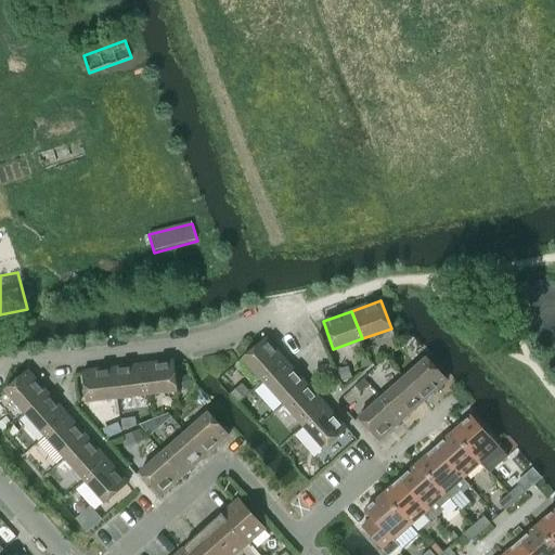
[(243,359),(263,382),(286,361),(267,338),(243,359)]
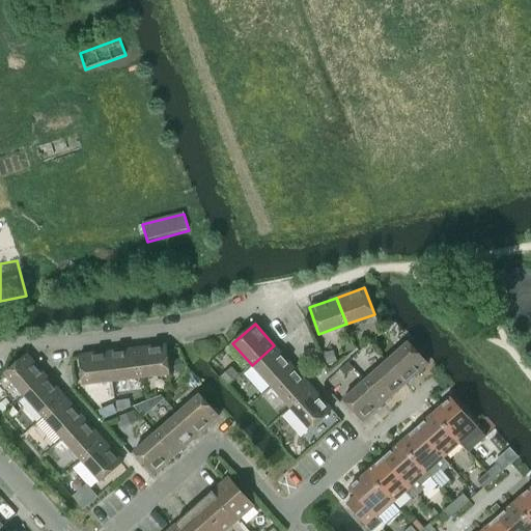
[(386,361),(406,384),(427,364),(408,342),(386,361)]
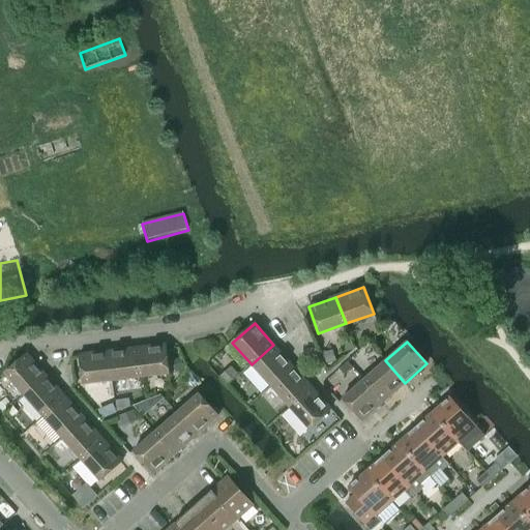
[(137,349),(140,378),(169,375),(166,345),(137,349)]
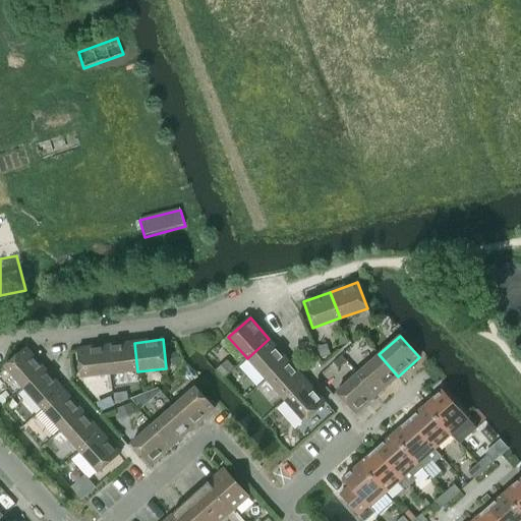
[(247,358),(266,380),(288,359),(269,339),(247,358)]
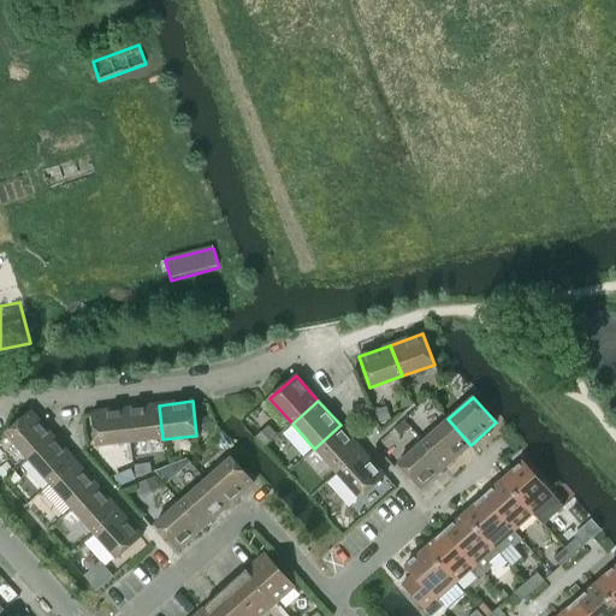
[(125,409),(130,443),(163,439),(159,406),(125,409)]
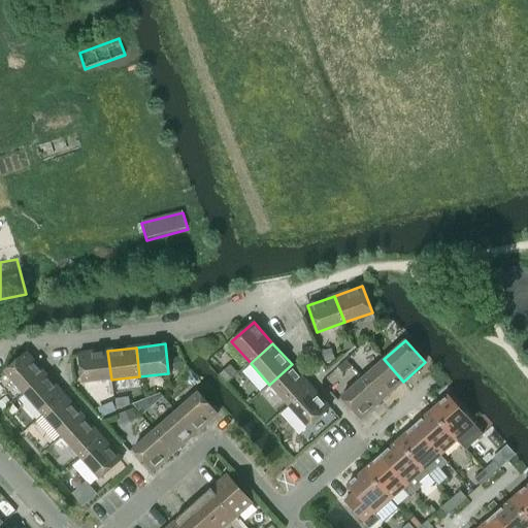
[(83,384),(111,380),(107,351),(78,355),(83,384)]
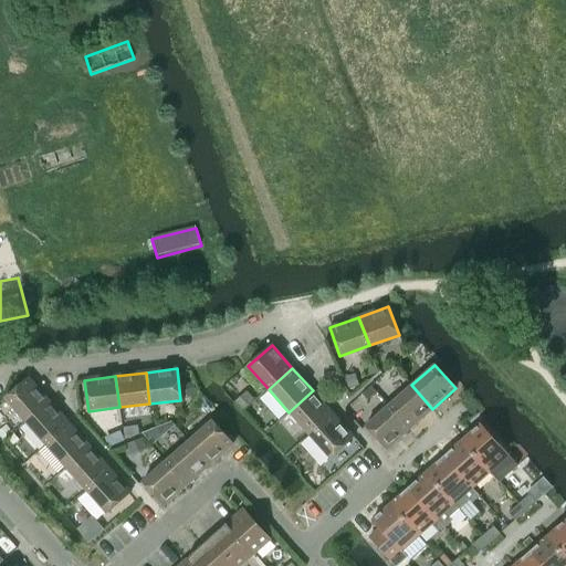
[(4,398),(25,421),(49,400),(29,377),(4,398)]
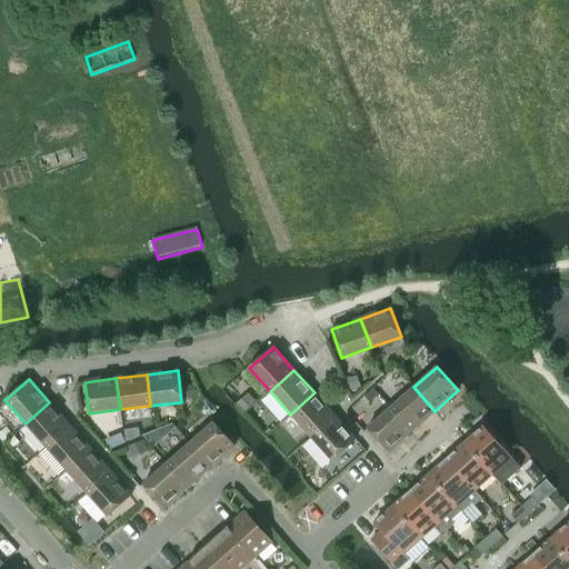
[(389,408),(410,432),(435,411),(413,387),(389,408)]
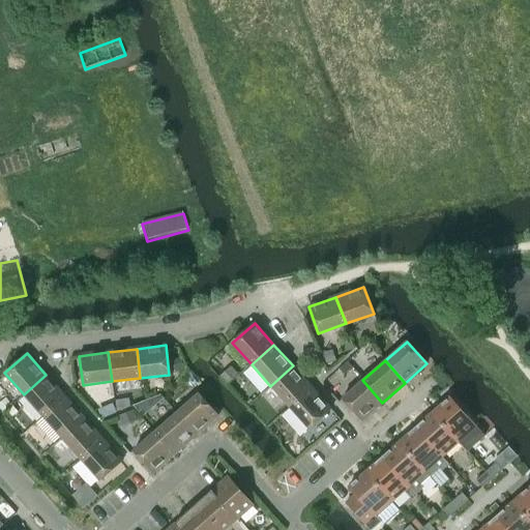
[(270,386),(289,408),(312,387),(293,365),(270,386)]
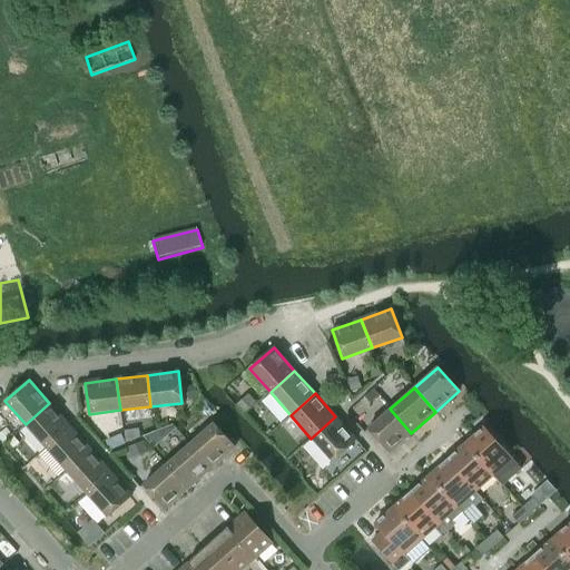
[(26,424),(46,448),(70,426),(49,403),(26,424)]
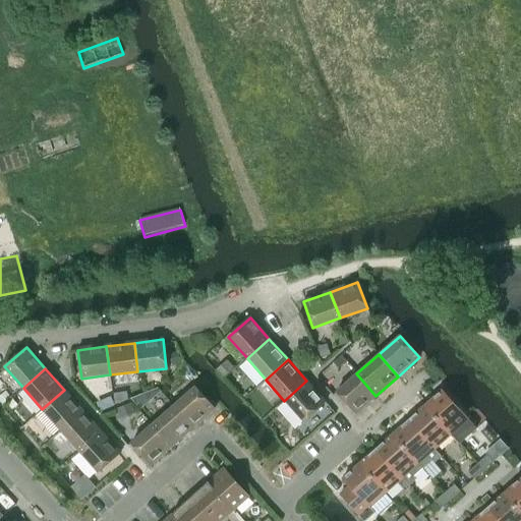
[(354,415),(375,396),(356,373),(335,393),(354,415)]
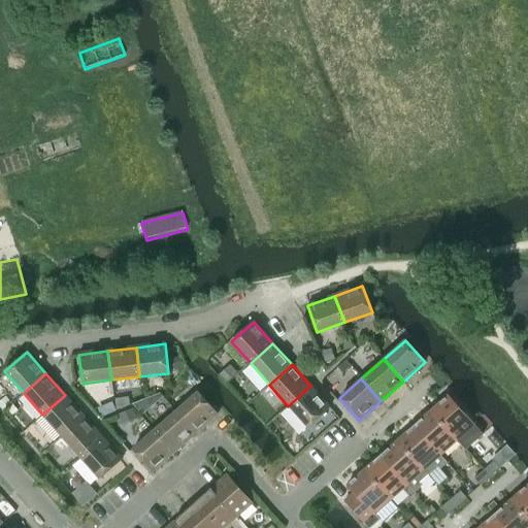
[(330,407),(310,386),(288,406),(307,428),(330,407)]
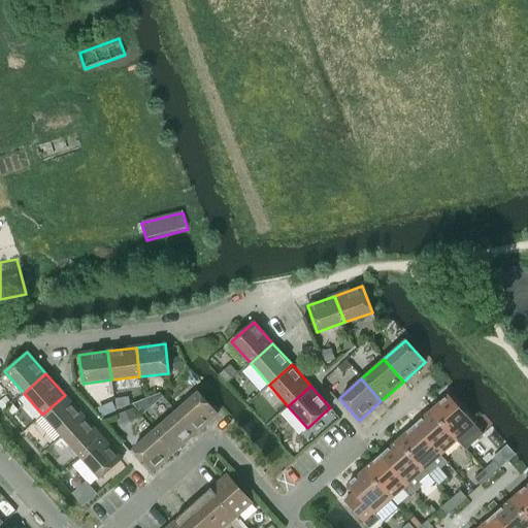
[(147,398),(154,404),(162,396),(159,393),(147,398)]
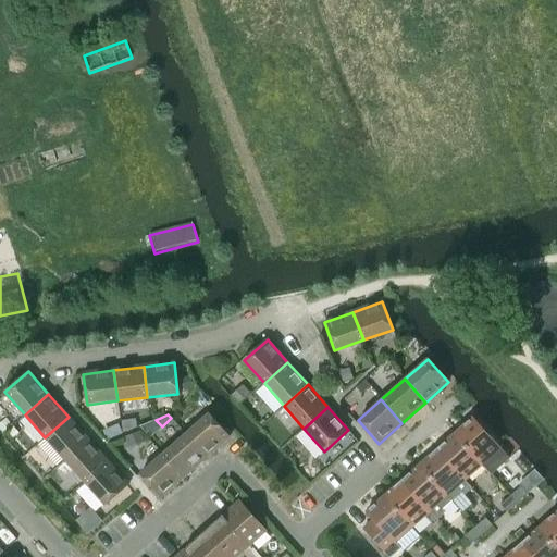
[(186,434),(207,458),(230,438),(209,415),(186,434)]
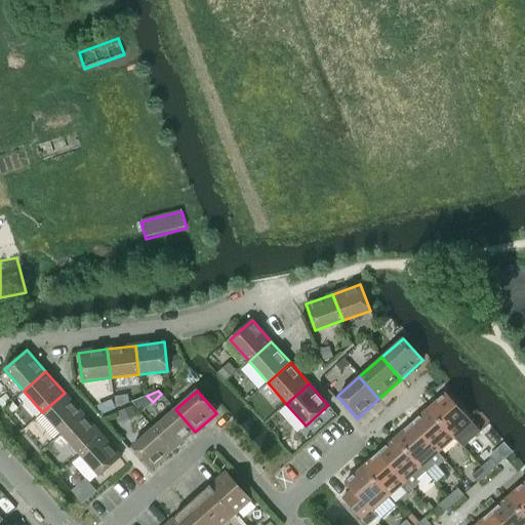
[(42,412),(62,435),(83,414),(65,393),(42,412)]
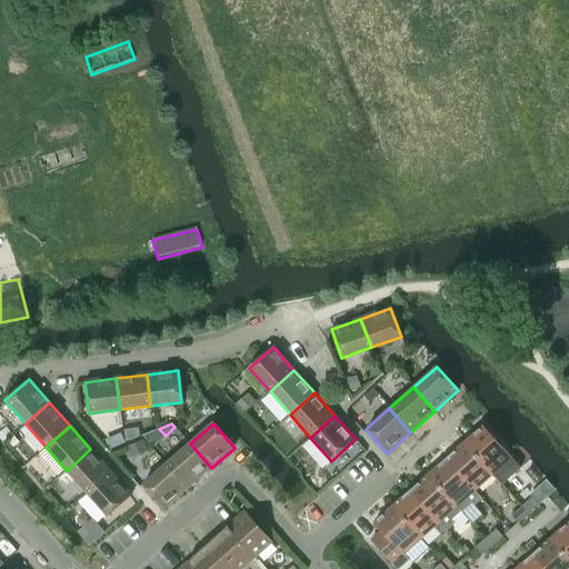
[(463,442),(491,475),(501,486),(520,469),(510,458),(482,426),(463,442)]
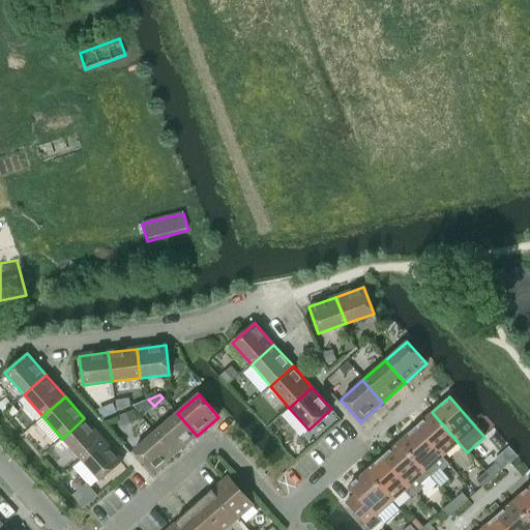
[(414,428),(448,466),(449,465),(442,457),(458,442),(432,412),(414,428)]
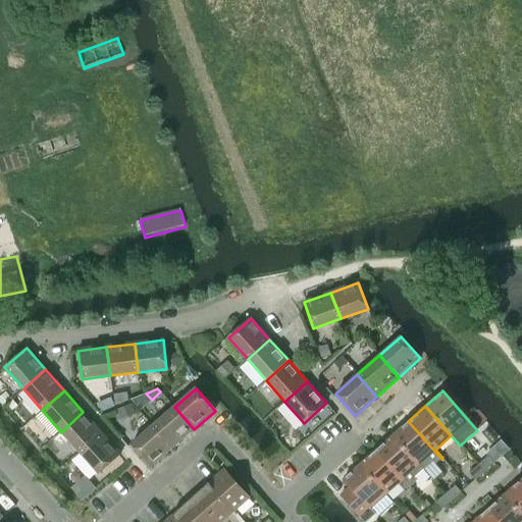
[(153,426),(172,449),(194,429),(174,407),(153,426)]
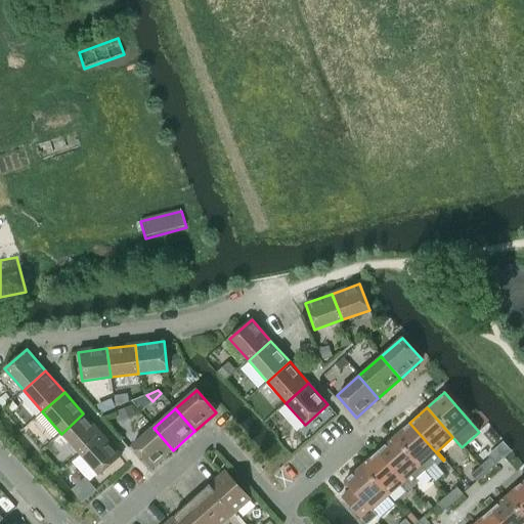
[(61,434),(80,454),(102,435),(83,413),(61,434)]
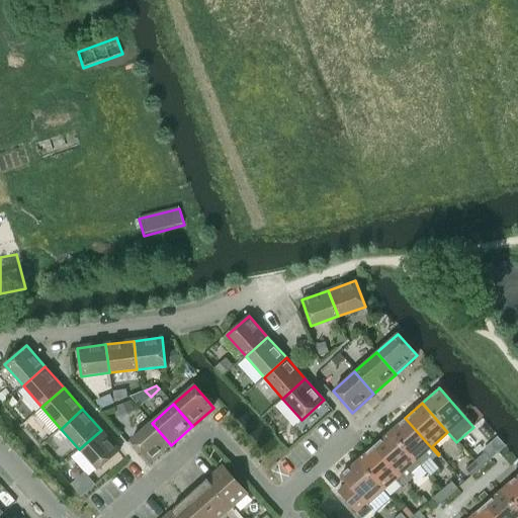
[(389,432),(419,466),(429,458),(432,461),(438,455),(405,418),(389,432)]
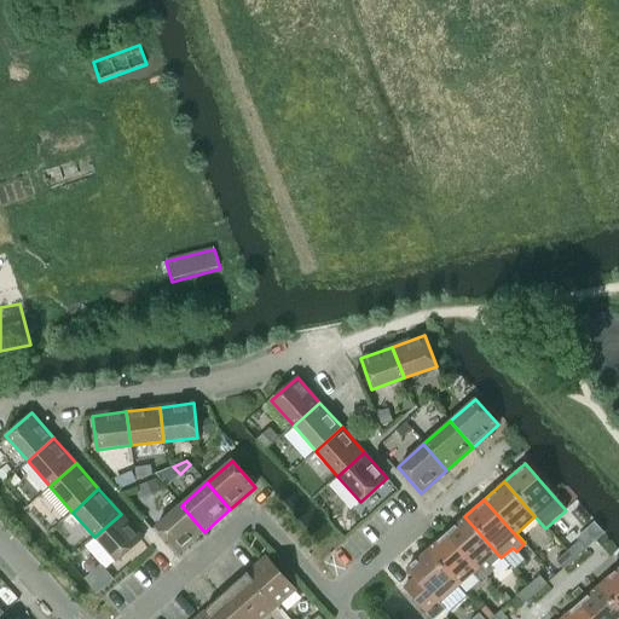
[(179,555),(204,532),(181,505),(155,528),(179,555)]
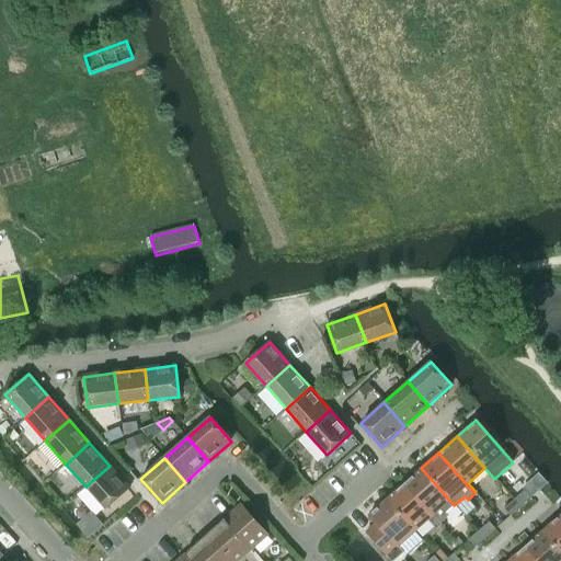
[(129,490),(110,466),(86,487),(105,511),(129,490)]
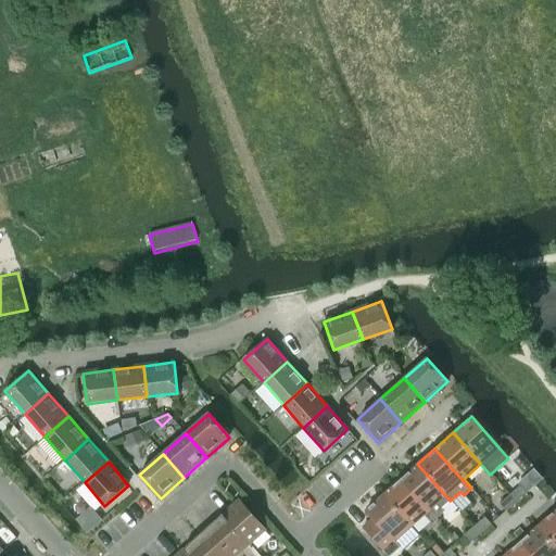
[(422,505),(437,521),(438,520),(437,519),(444,513),(441,509),(450,501),(417,464),(400,480),(422,505)]
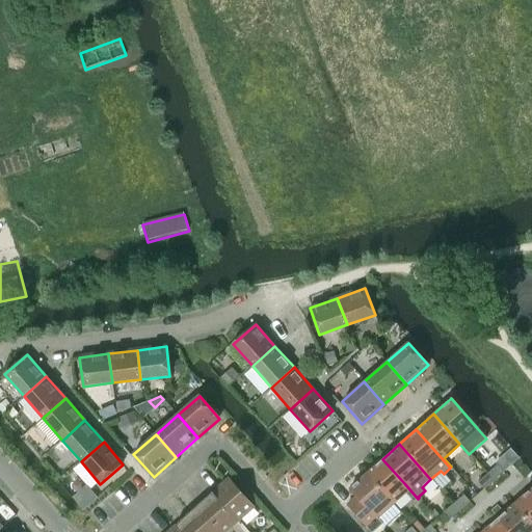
[(502,461),(507,468),(515,460),(510,454),(502,461)]
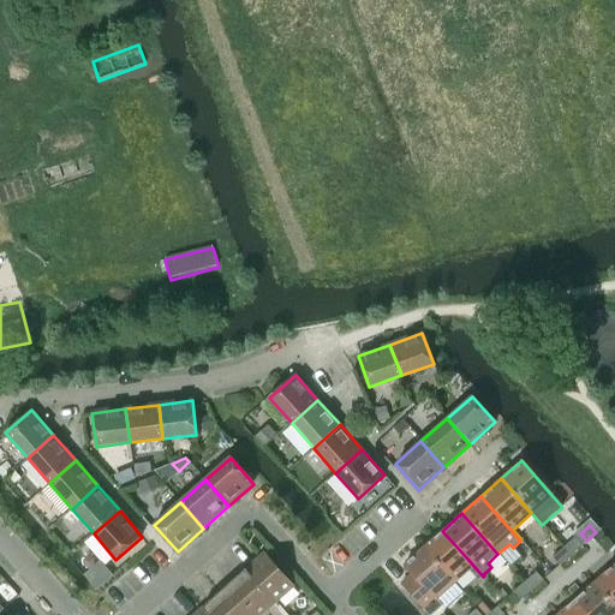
[(433,559),(454,583),(469,569),(478,581),(483,577),(467,559),(442,531),(423,548),(433,559)]
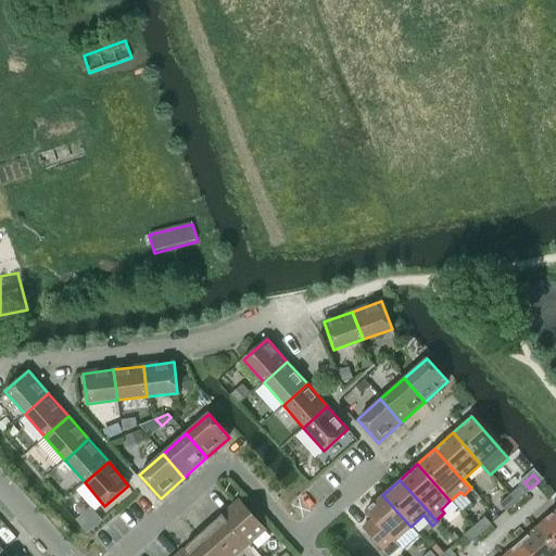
[(519,485),(508,495),(515,503),(526,493),(519,485)]
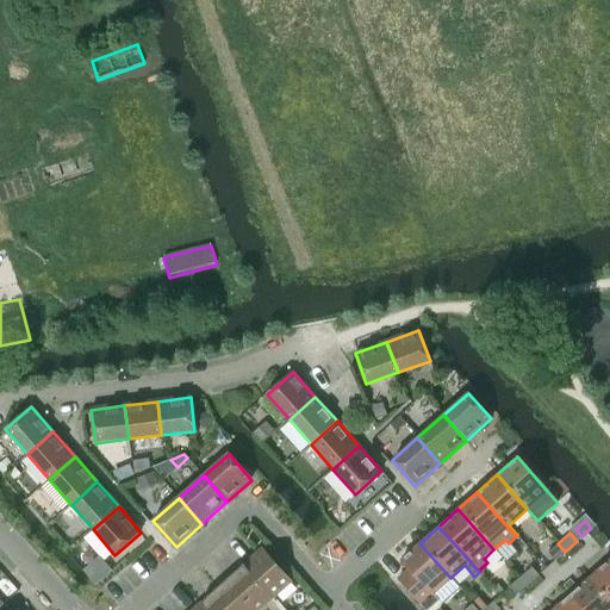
[(433,595),(450,578),(429,554),(419,543),(399,561),(408,570),(397,579),(423,609),(428,609),(439,601),(433,595)]
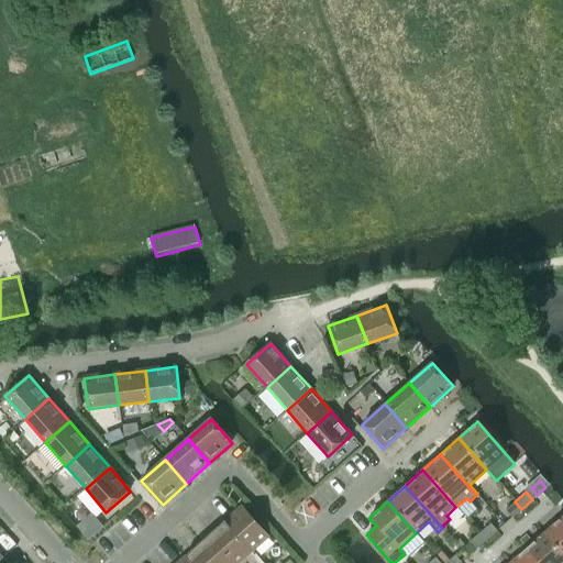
[(505,510),(511,518),(521,509),(515,501),(505,510)]
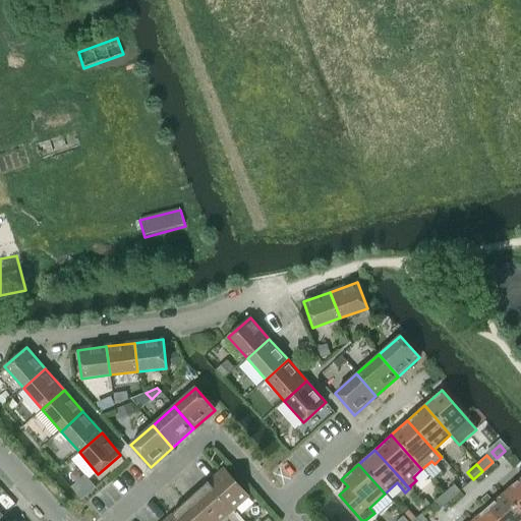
[(220,520),(248,497),(224,468),(163,520),(220,520)]
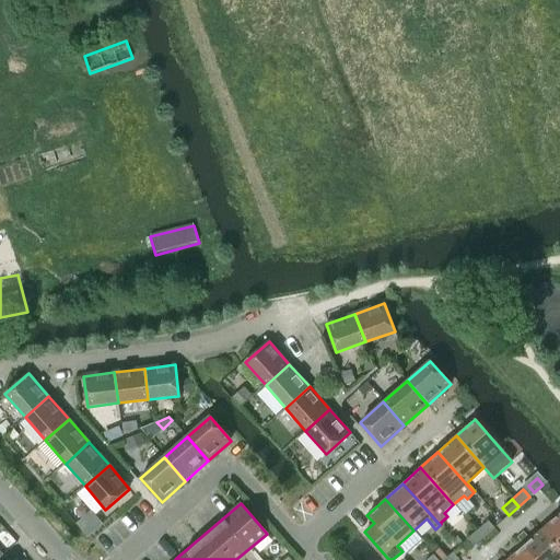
[(559,514),(559,513),(540,531),(559,551),(559,514)]
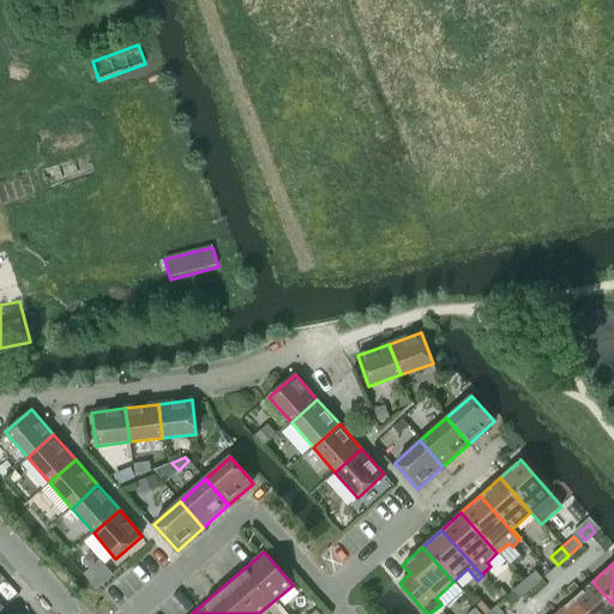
[(535,571),(523,582),(522,582),(529,590),(541,579),(535,571)]
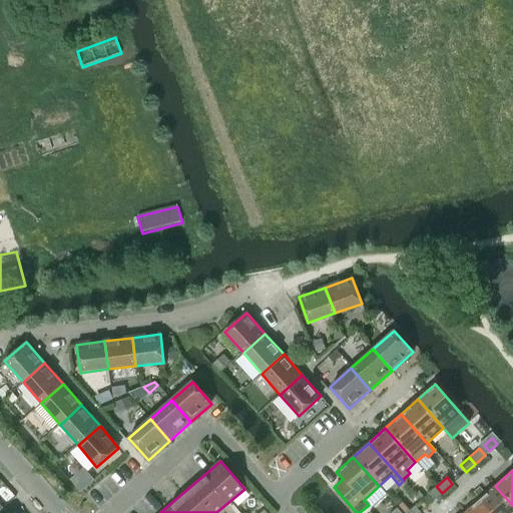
[(428,494),(434,500),(442,493),(436,486),(428,494)]
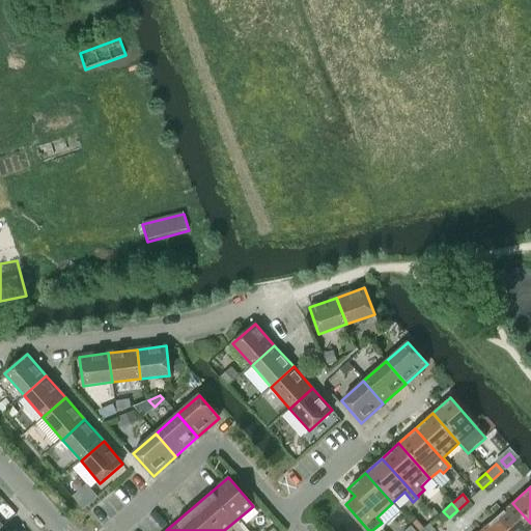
[(530,530),(530,523),(512,503),(496,518),(507,530),(530,530)]
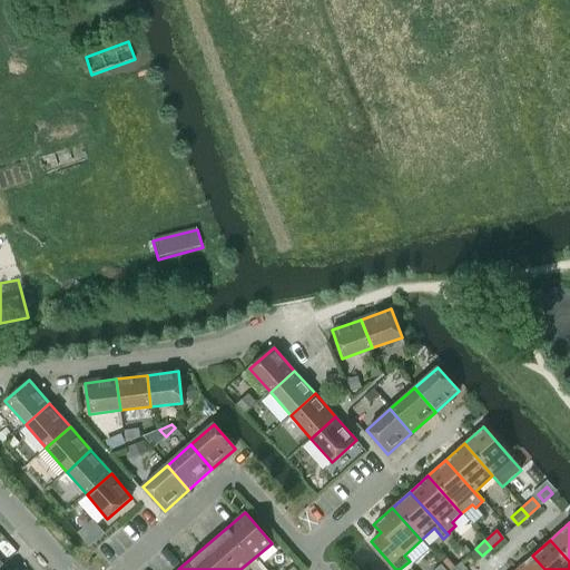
[(544,569),(532,556),(516,569),(544,569)]
